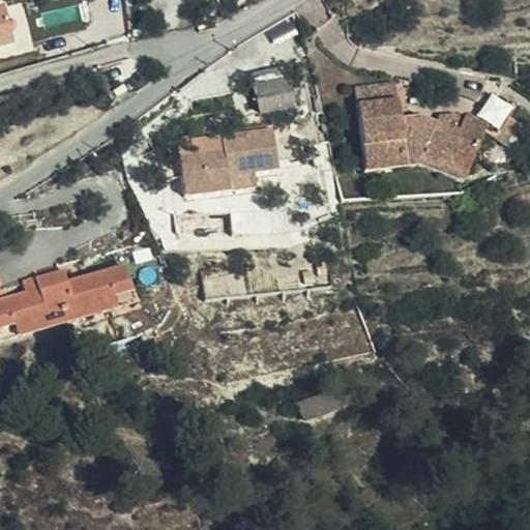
[(0,48),(13,45),(3,5),(0,5),(0,48)]
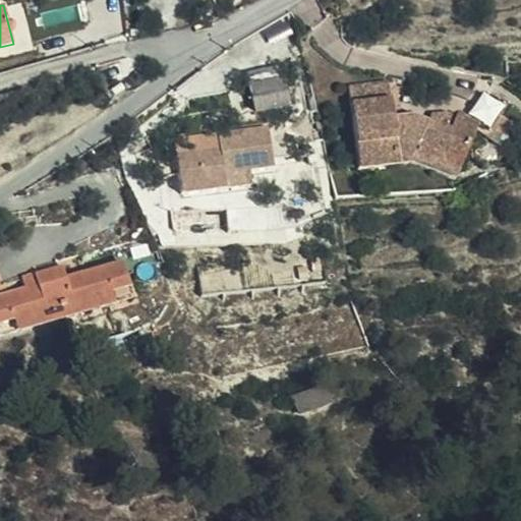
[(228,72),(232,85),(265,76),(262,64),(228,72)]
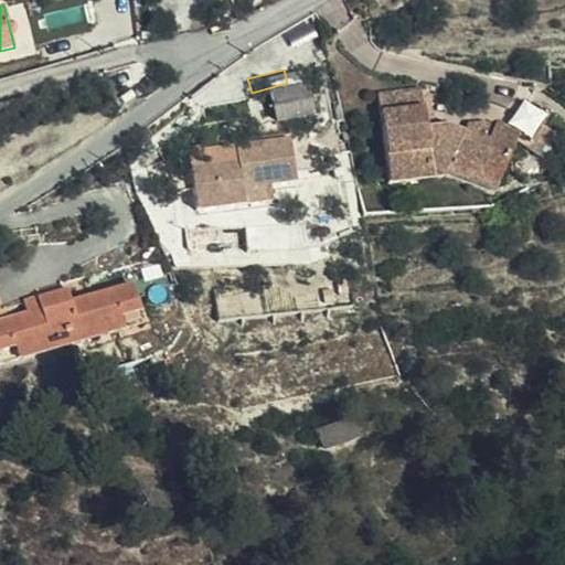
[(287,83),(252,93),(259,119),(296,110),(287,83)]
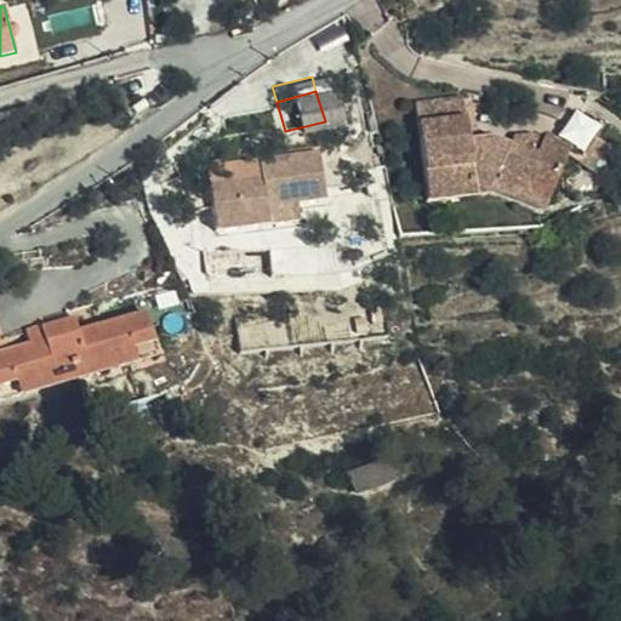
[(478,189),(533,210),(559,142),(531,134),(525,148),(478,132),(456,137),(451,95),(400,102),(417,200),(478,189)]
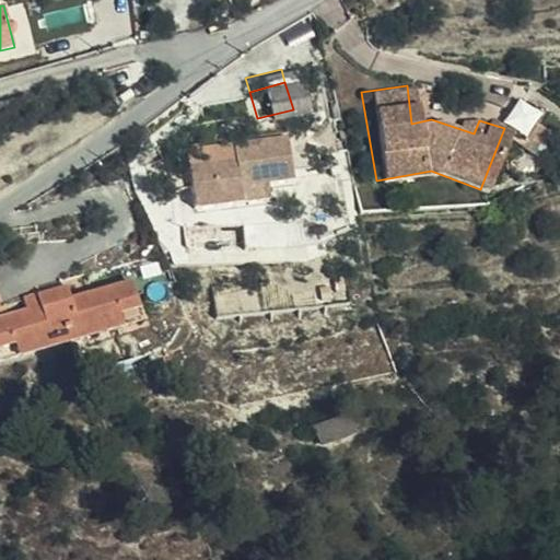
[(520,100),(505,124),(526,136),(540,113),(520,100)]
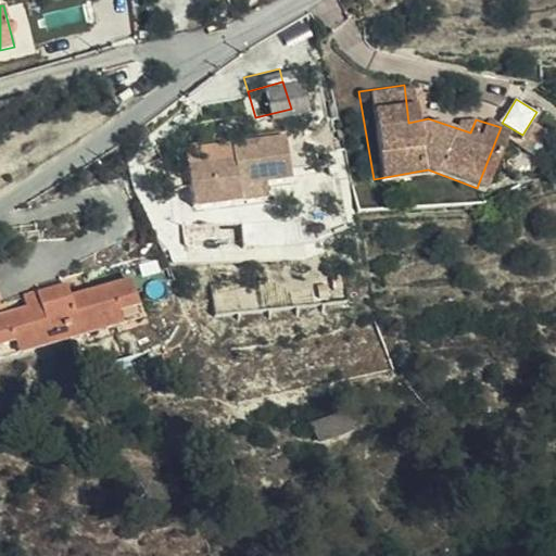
[(184,220),(230,209),(225,191),(250,186),(280,178),(267,137),(216,150),(219,163),(174,176),(184,220)]
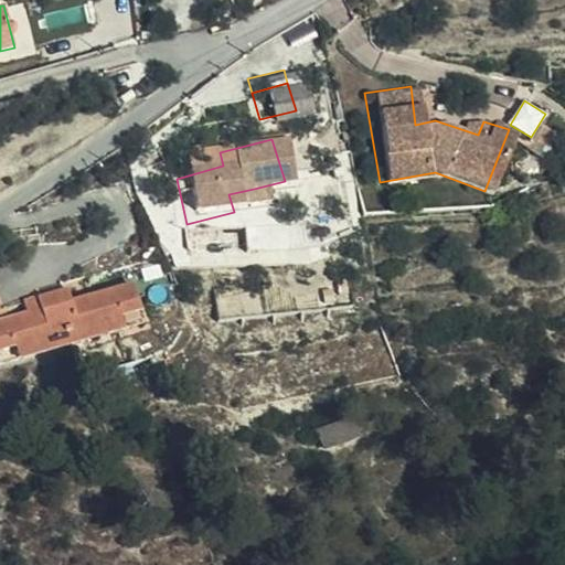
[(228,194),(234,212),(259,205),(254,189),(228,194)]
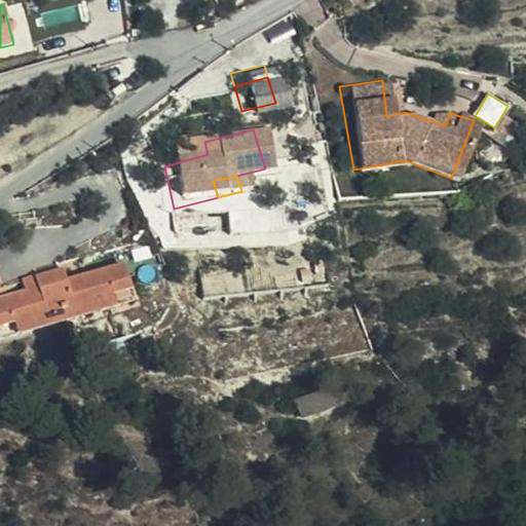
[(51,285),(24,292),(28,310),(45,307),(58,304),(55,297),(51,285)]
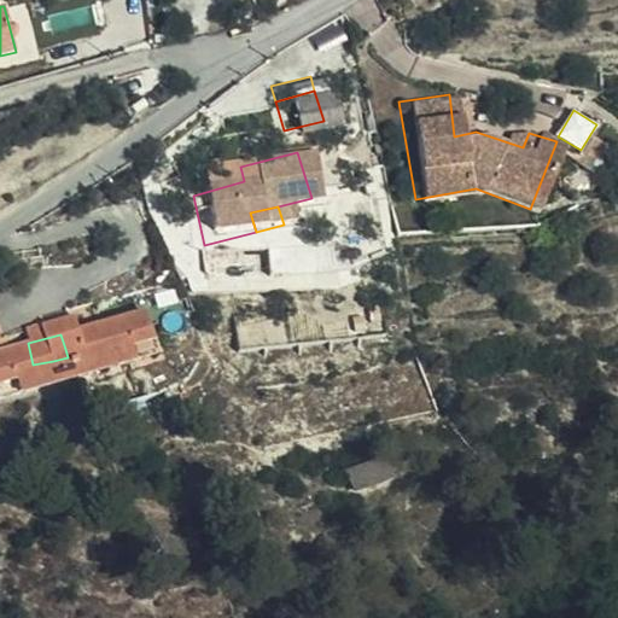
[(53,361),(62,401),(144,382),(132,334),(65,349),(68,357),(53,361)]
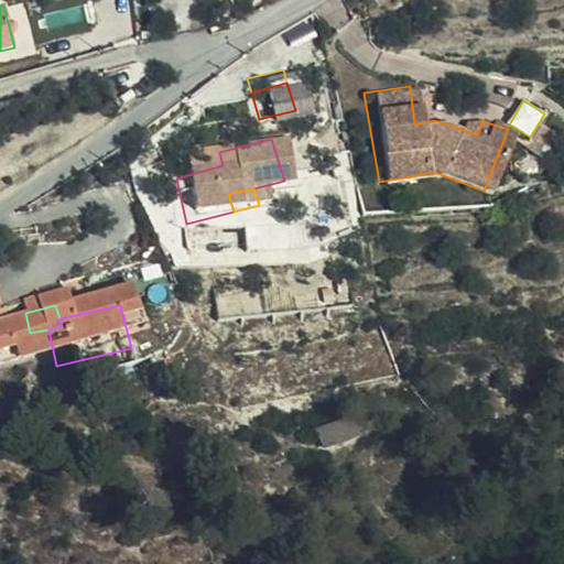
[(0,378),(56,366),(49,329),(30,333),(25,313),(8,316),(11,332),(0,333),(0,378)]
